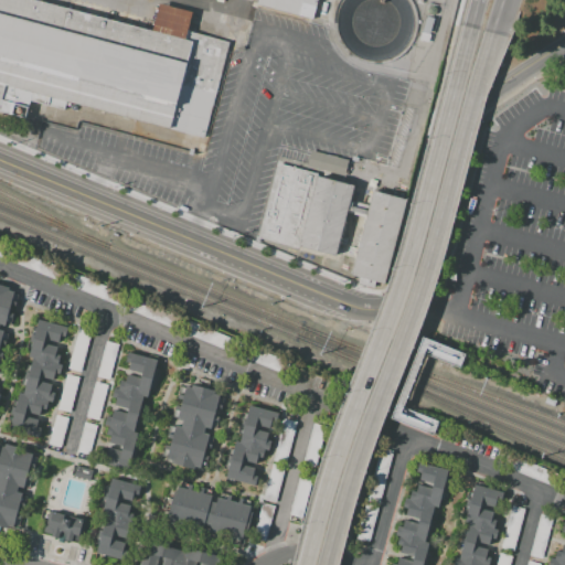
[(0,0),(0,110),(25,118),(30,100),(67,110),(70,102),(204,137),(230,43),(187,31),(192,12),(158,2),(151,30),(39,0),(0,0)]
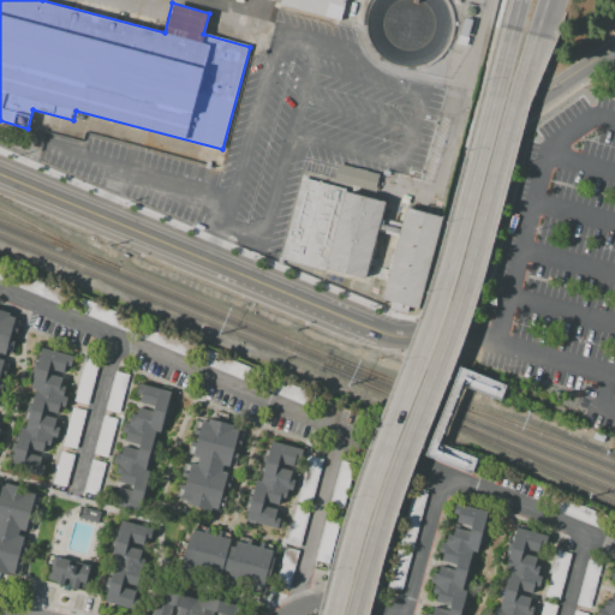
[(280,0),(345,0),(340,21),(279,5),(280,0)]
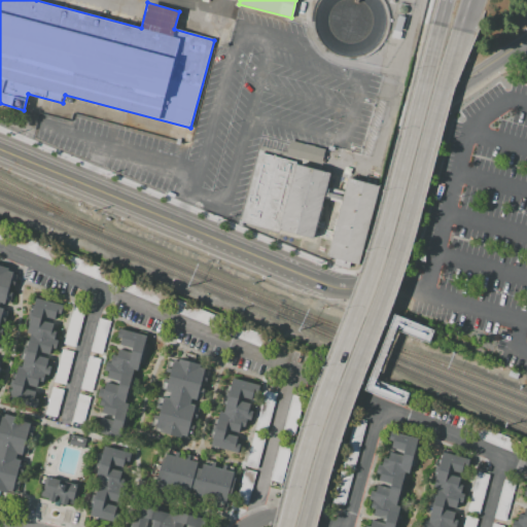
[(374,16),(374,26),(382,26),(382,0),(365,0),(365,16),(374,16)]
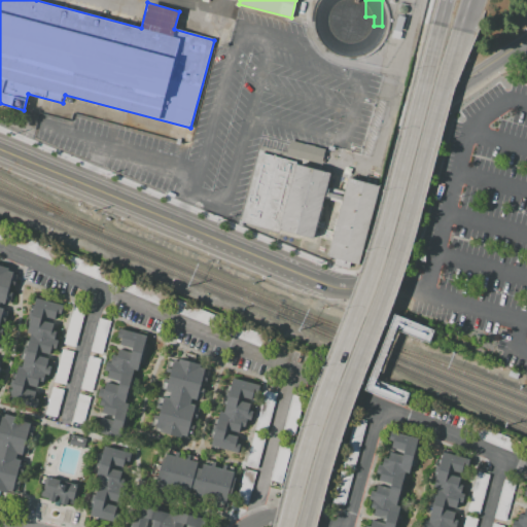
[(260,148),(282,154),(286,138),(322,148),(318,166),(332,170),(327,190),(343,195),(348,178),(378,186),(358,261),(326,253),(332,231),(325,229),(321,241),(241,219),(260,148)]
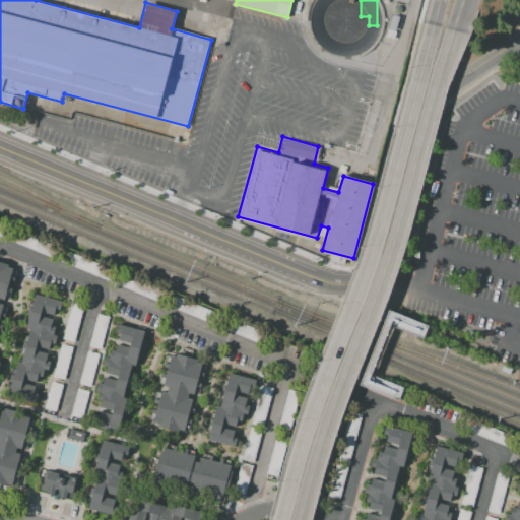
[(0,261),(9,264),(8,267),(12,268),(6,289),(12,291),(10,299),(4,298),(4,300),(0,299),(0,303),(4,305),(0,317),(0,327),(2,328),(0,335),(0,261)]
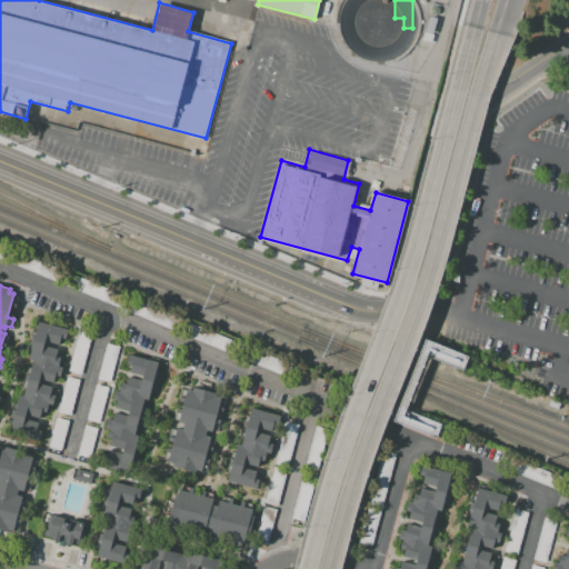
[(39,321),(69,330),(67,341),(61,339),(59,345),(45,340),(43,345),(60,349),(58,357),(61,358),(59,366),(63,367),(60,378),(56,377),(53,383),(40,379),(39,382),(53,387),(51,393),(56,395),(52,406),(48,405),(46,413),(42,412),(41,417),(27,413),(25,421),(12,418),(19,395),(22,396),(32,361),(28,360),(39,321)]
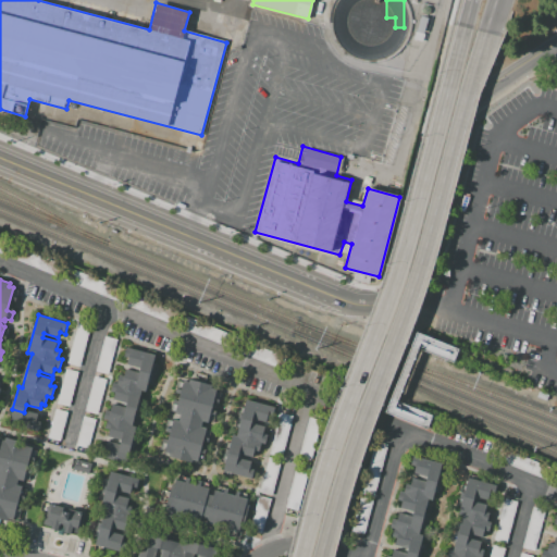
[(79,367),(66,362),(77,323),(90,326),(79,367)]
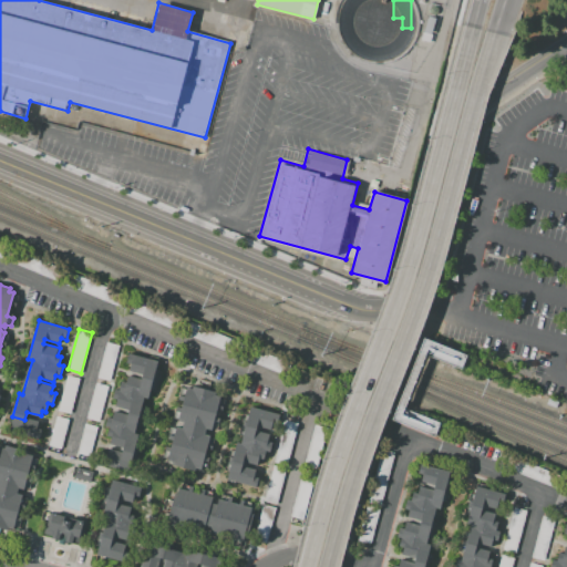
[(460,369),(466,356),(423,338),(418,351),(460,369)]
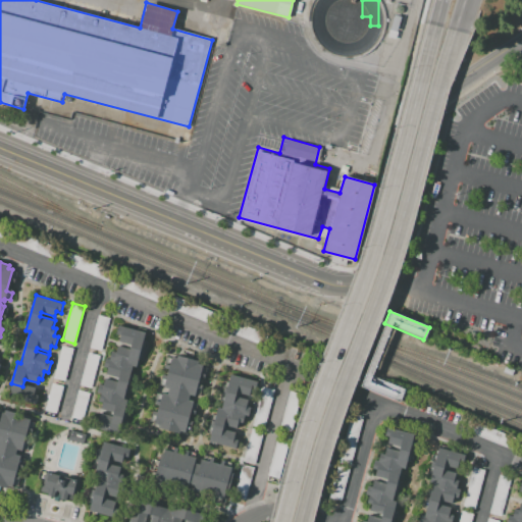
[(89,348),(98,315),(110,318),(101,351),(89,348)]
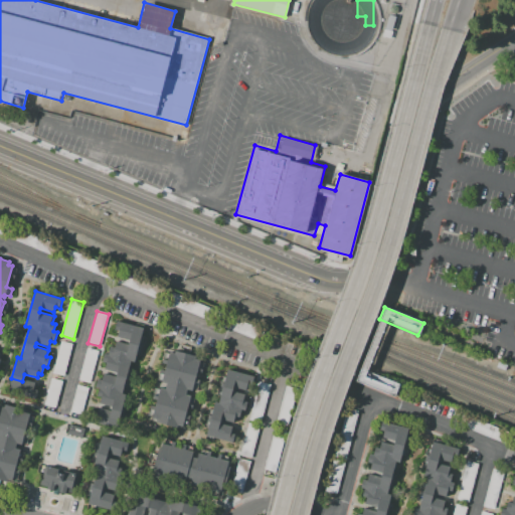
[(254,340),(216,324),(220,314),(259,330),(254,340)]
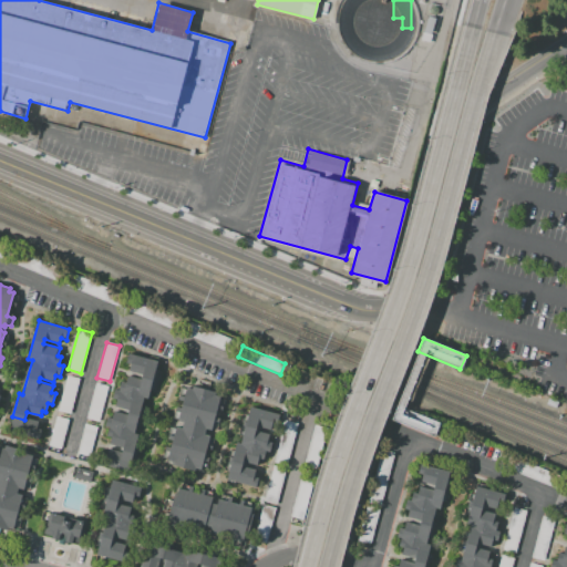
[(126,353),(157,361),(156,369),(158,370),(155,383),(157,384),(155,393),(150,391),(147,400),(145,399),(134,439),(136,440),(127,470),(103,463),(106,449),(121,453),(122,447),(109,444),(110,436),(105,435),(107,428),(104,426),(106,416),(110,418),(115,399),(112,398),(114,389),(116,389),(119,381),(124,383),(126,375),(136,378),(137,374),(127,371),(131,361),(125,360),(126,353)]
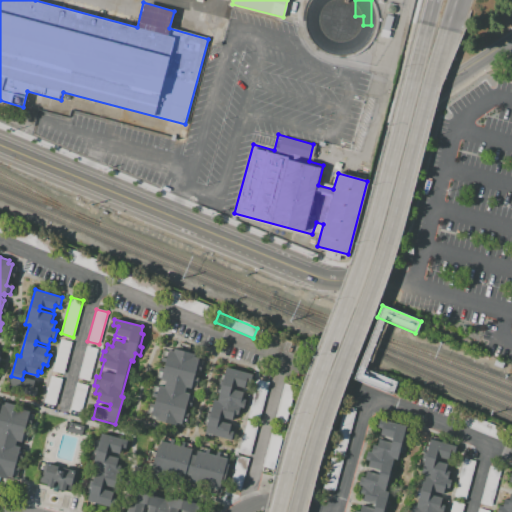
[(282,348),(265,341),(267,335),(284,342),(282,348)]
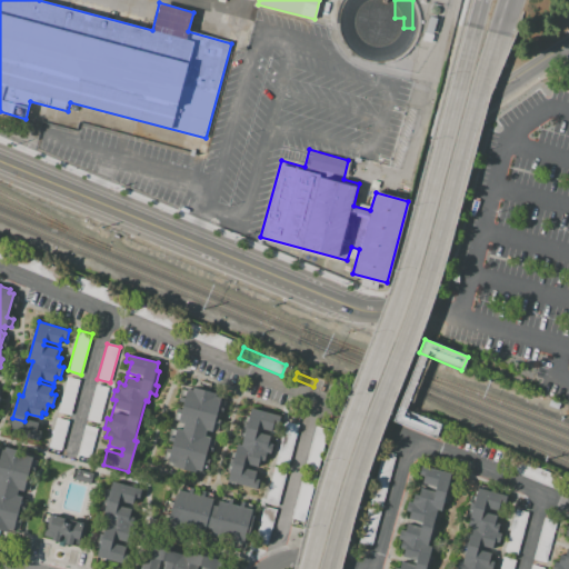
[(67,377),(81,381),(71,416),(57,412),(67,377)]
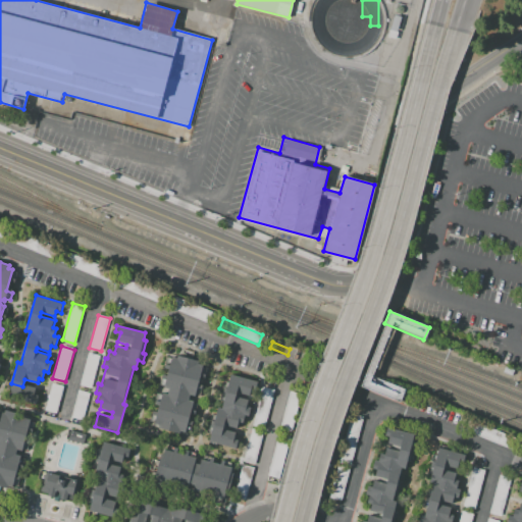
[(90,388),(79,384),(88,352),(99,356),(90,388)]
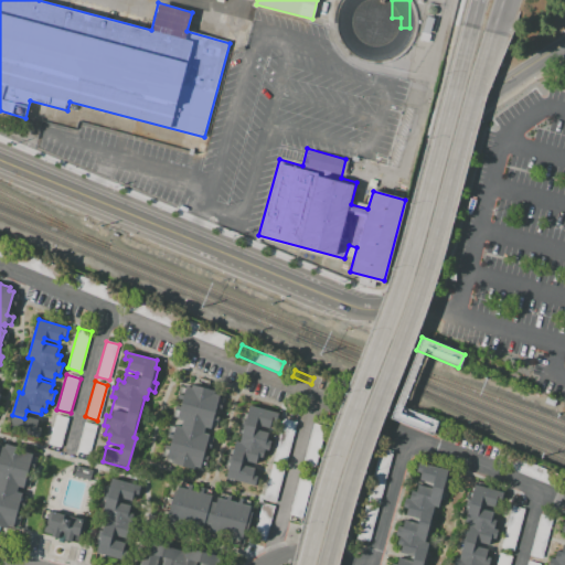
[(215,390),(214,393),(219,395),(213,417),(219,419),(216,428),(211,426),(210,428),(205,427),(203,433),(210,434),(203,458),(208,459),(205,467),(201,466),(200,471),(171,464),(171,460),(166,458),(176,424),(181,426),(182,422),(177,419),(177,418),(171,417),(174,407),(179,409),(185,386),(191,387),(192,384),(215,390)]
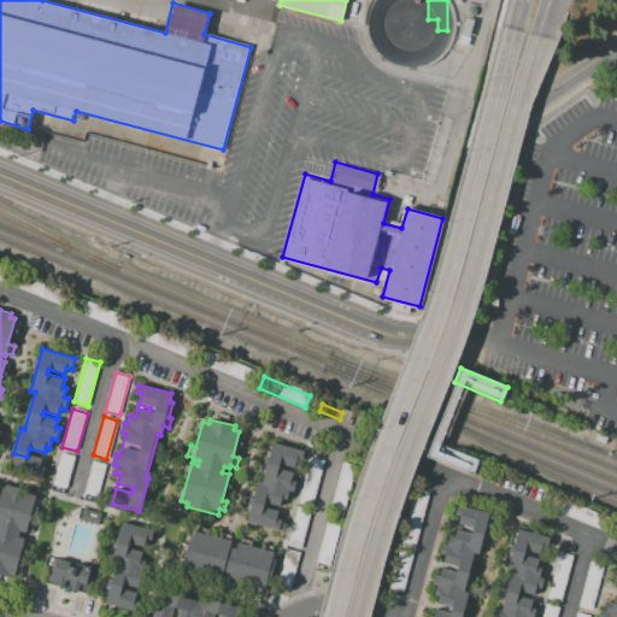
[(272,442),(300,451),(297,466),(281,463),(280,468),(294,472),(292,481),(295,482),(292,492),(289,491),(287,500),(282,499),(281,506),(264,501),(263,506),(280,511),(277,519),(281,521),(278,532),(247,523),(258,481),(262,482),(272,442)]
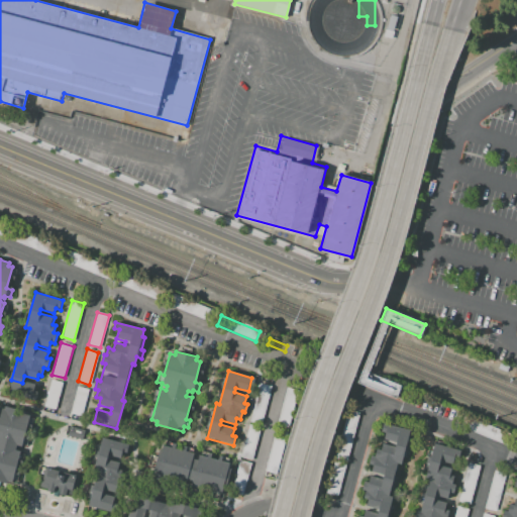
[(400,383),(359,372),(356,386),(397,396),(400,383)]
